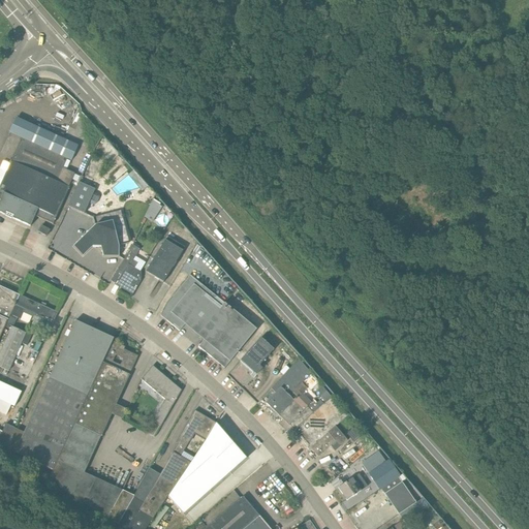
[(71,161),(78,146),(28,124),(10,162),(0,185),(0,200),(0,213),(30,227),(35,216),(53,224),(69,188),(68,188),(74,174),(62,168),(67,159),(71,161)]
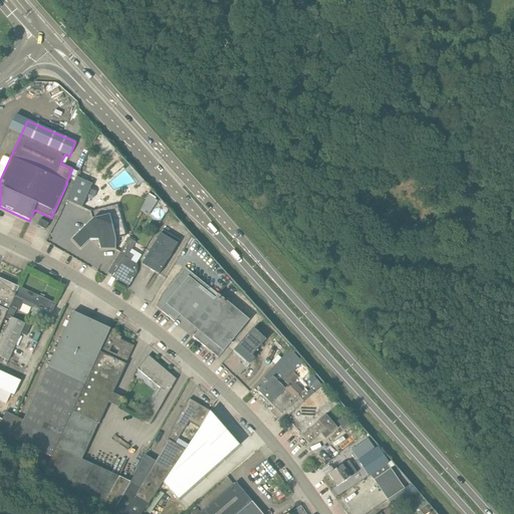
[(91,184),(95,177),(87,173),(95,155),(89,152),(78,178),(76,177),(66,201),(82,208),(92,185),(91,184)]
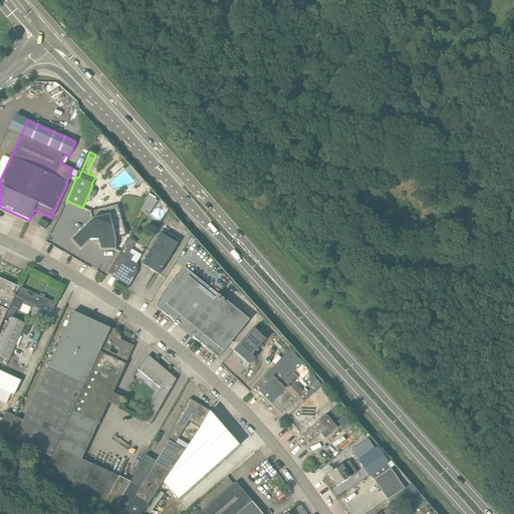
[(124,171),(130,177),(135,173),(130,167),(124,171)]
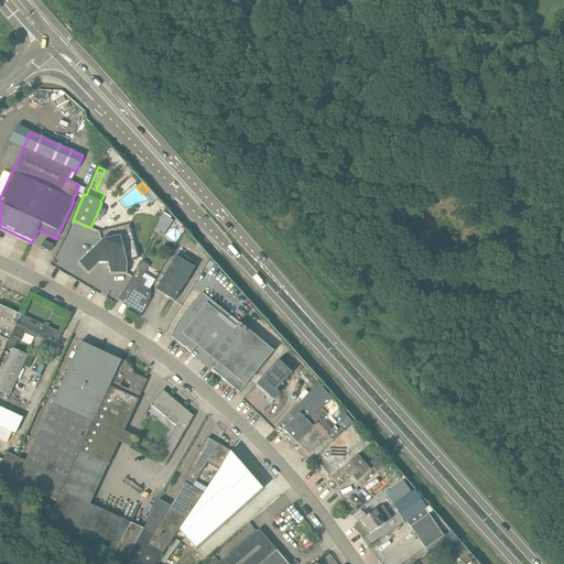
[(160,230),(162,231),(163,228),(173,231),(175,223),(163,219),(160,230)]
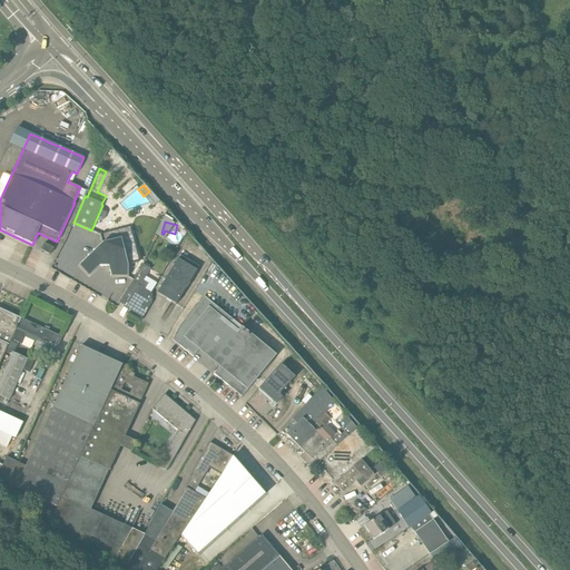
[(138,263),(130,228),(100,235),(102,244),(79,266),(89,276),(100,266),(98,263),(106,255),(111,277),(128,277),(128,265),(138,263)]
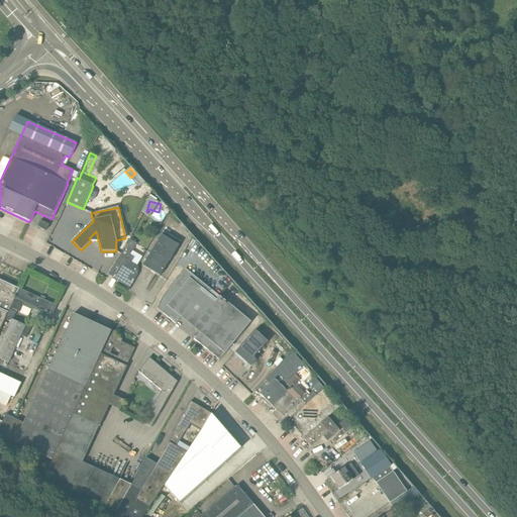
[(45,231),(48,225),(40,221),(37,226),(45,231)]
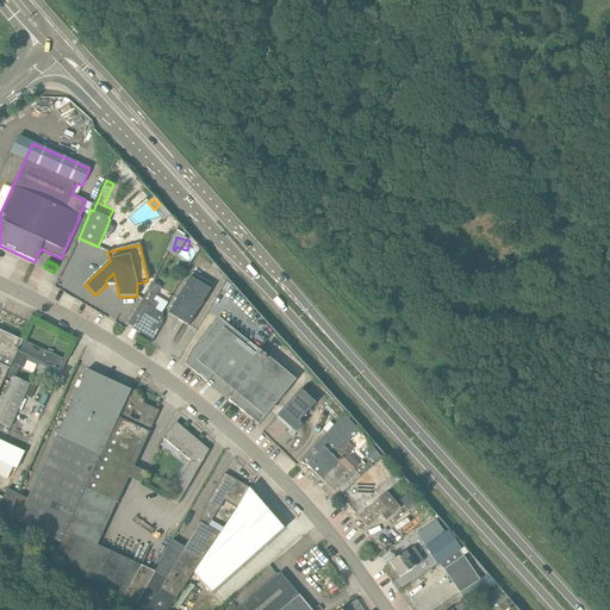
[(188,327),(212,286),(192,274),(168,315),(188,327)]
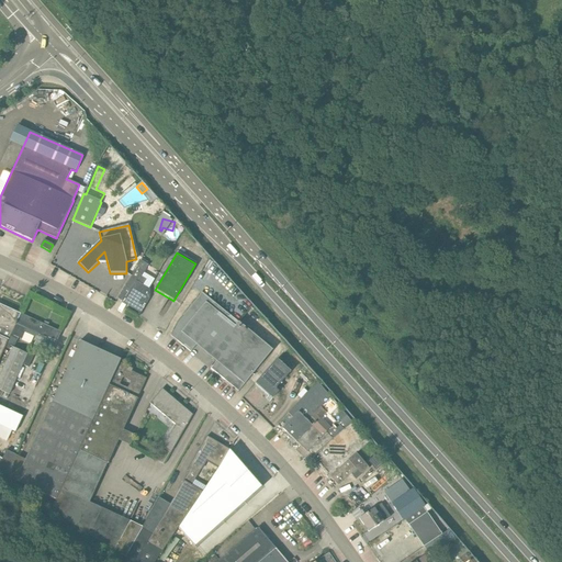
[(141,313),(149,299),(147,298),(148,296),(148,290),(143,287),(146,280),(142,277),(148,265),(141,260),(125,287),(131,290),(123,303),(141,313)]
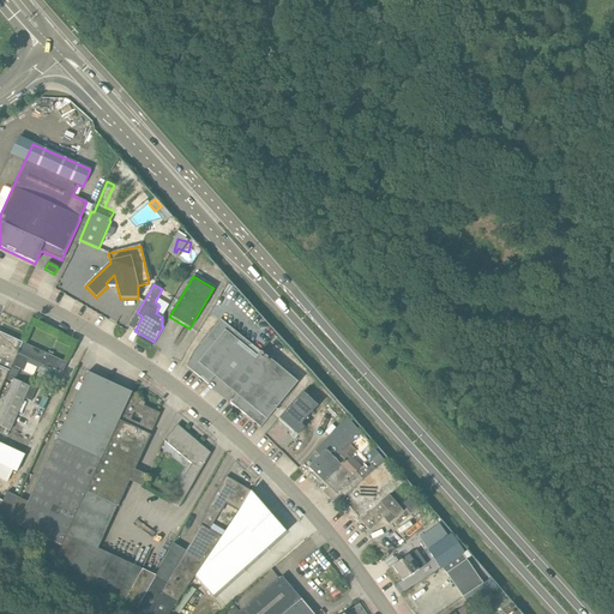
[(262,353),(221,319),(184,365),(208,384),(215,377),(236,395),(230,403),(260,428),(299,383),(262,353)]
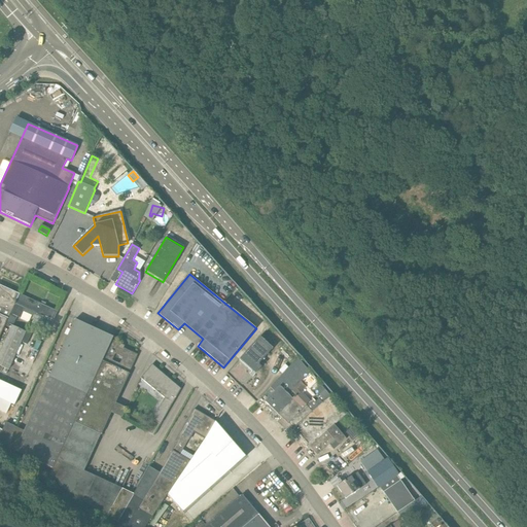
[(0,336),(14,304),(20,294),(0,285),(0,336)]
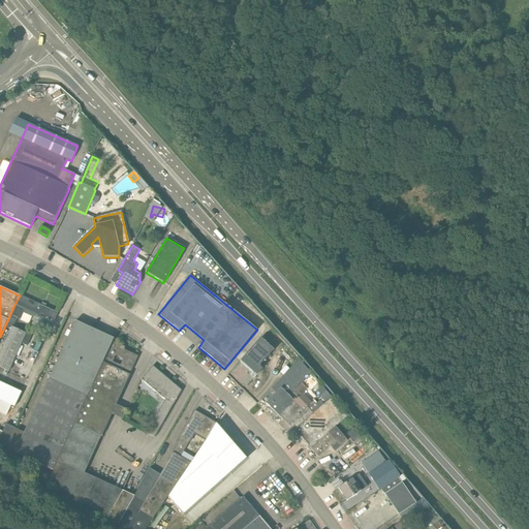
[(20,296),(14,305),(10,314),(18,317),(21,318),(24,312),(35,318),(42,321),(44,319),(53,322),(58,313),(20,296)]
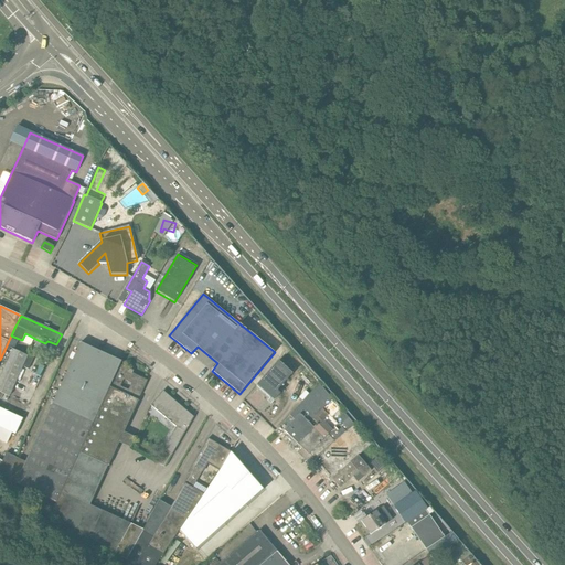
[(19,339),(11,336),(2,356),(7,359),(11,349),(13,350),(14,350),(19,339)]
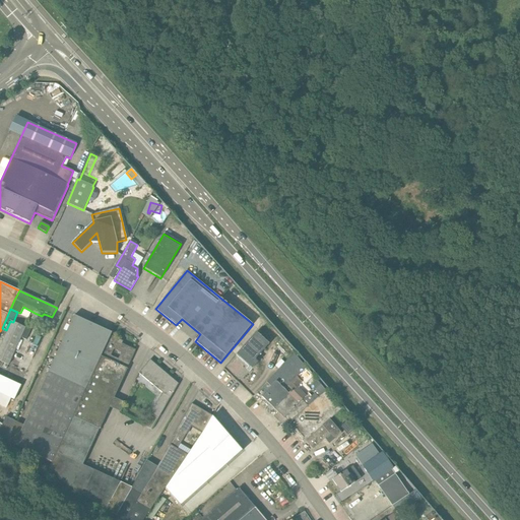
[(98,364),(111,335),(112,333),(74,316),(20,432),(12,429),(6,441),(52,462),(55,454),(98,364)]
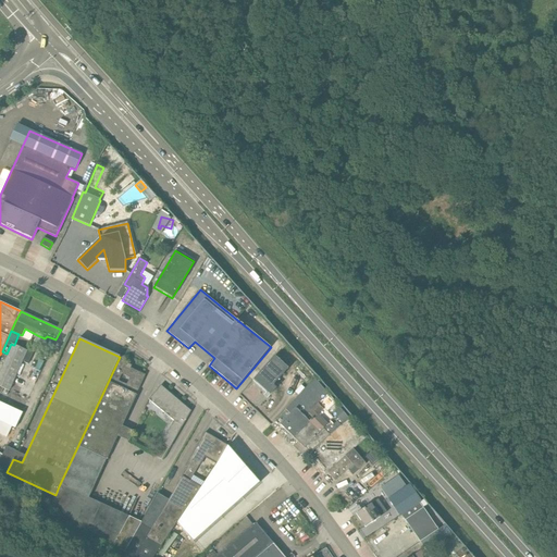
[(0,386),(9,391),(22,361),(27,351),(14,345),(13,345),(0,372),(0,386)]
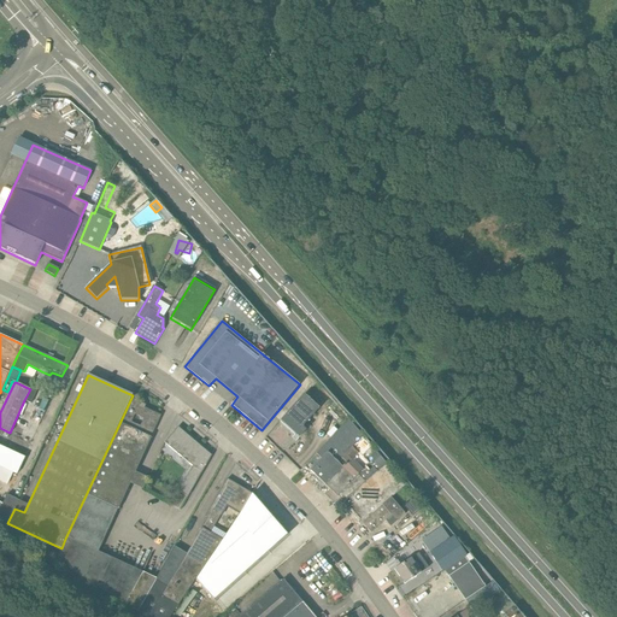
[(30,389),(24,400),(30,404),(37,391),(31,387),(30,389)]
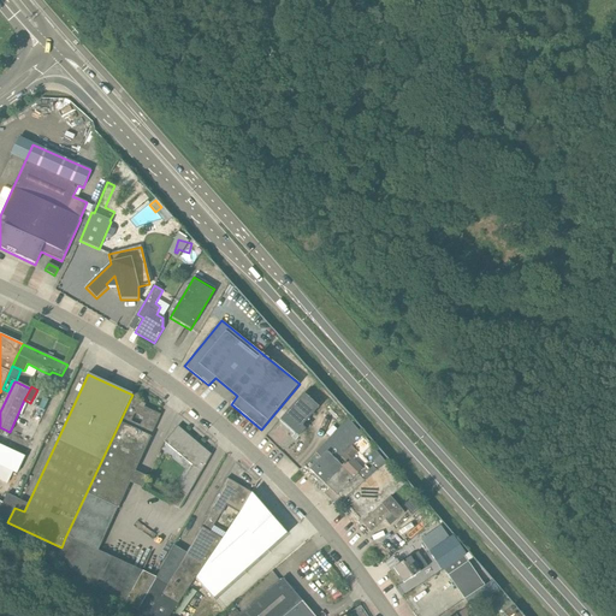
[(300,434),(304,430),(302,426),(319,408),(303,395),(282,419),(296,432),(300,434)]
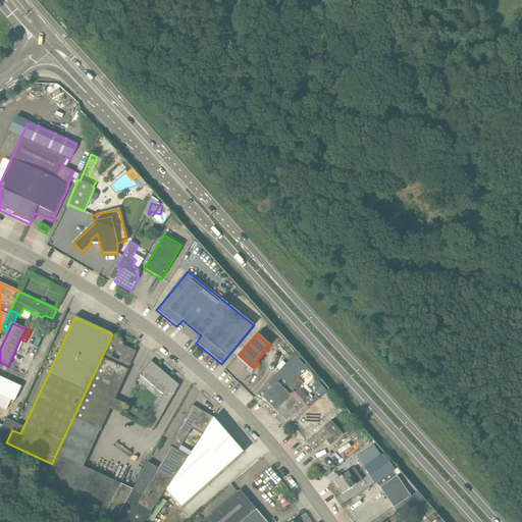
[(111,336),(98,365),(55,456),(52,464),(47,475),(84,498),(96,472),(84,467),(136,352),(117,343),(118,341),(111,336)]
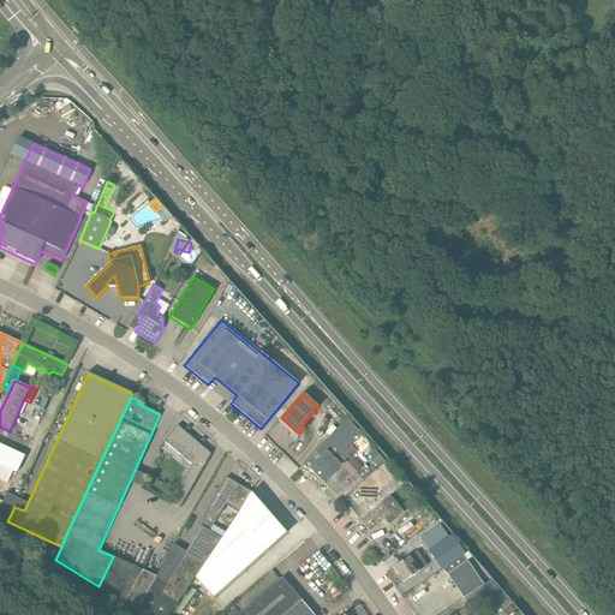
[(366,467),(378,455),(347,419),(315,453),(320,458),(309,470),(336,496),(336,495),(366,467)]
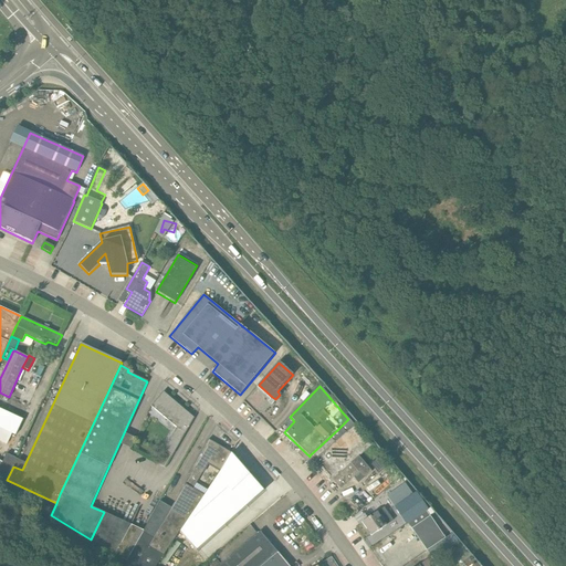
[(173,457),(194,419),(163,392),(152,407),(177,427),(164,451),(156,462),(164,467),(171,456),(173,457)]
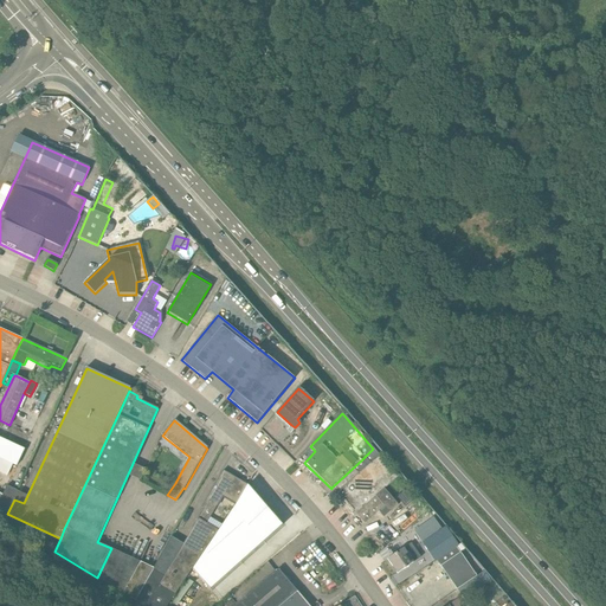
[(0,458),(12,464),(17,466),(24,450),(0,438),(0,458)]
